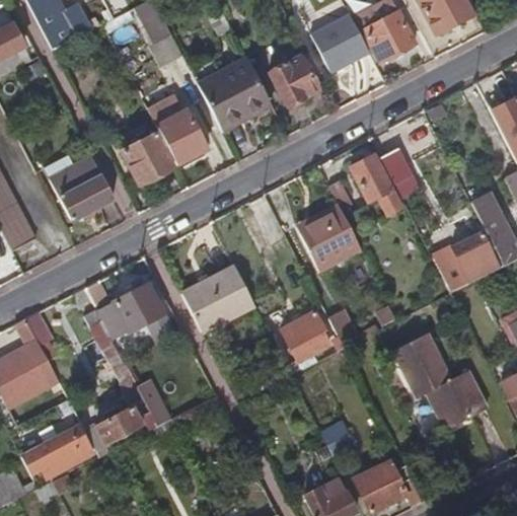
[(90,29),(75,1),(61,8),(57,0),(26,0),(53,49),(90,29)]
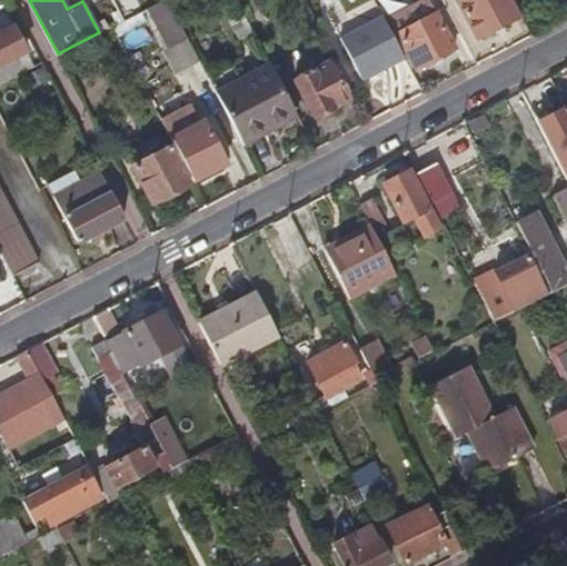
[(185,36),(166,0),(160,0),(145,9),(165,47),(185,36)]
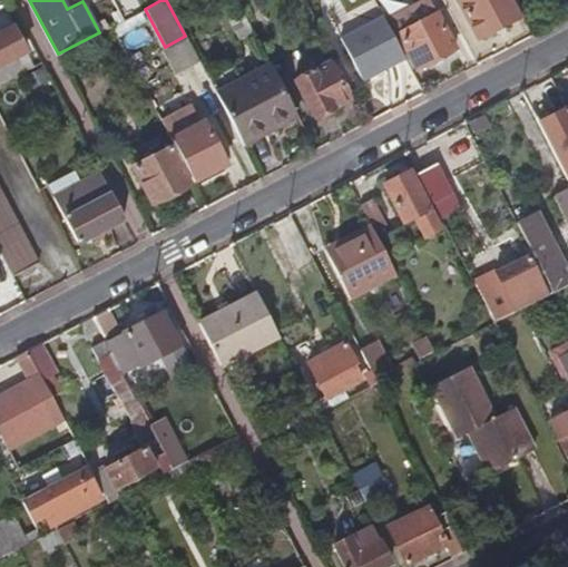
[(398,31),(437,10),(431,0),(418,0),(389,16),(398,31)]
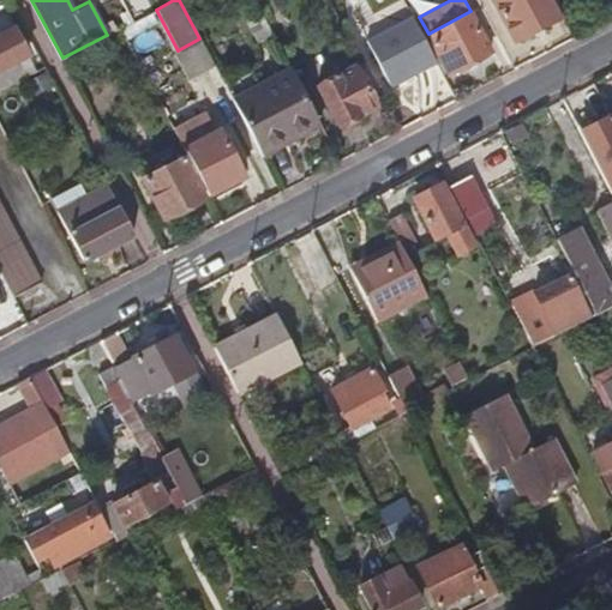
[(563,14),(555,0),(501,0),(521,37),(563,14)]
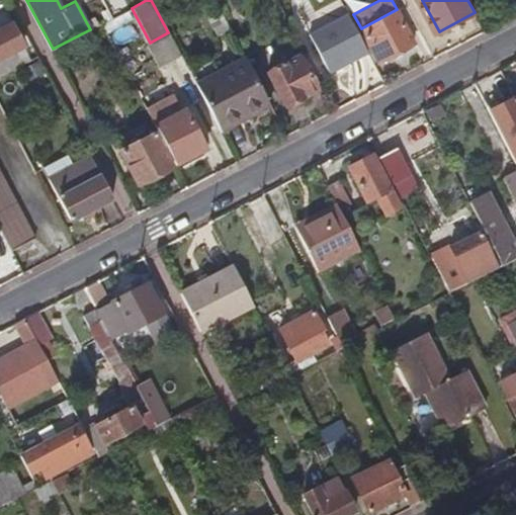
[(414,43),(397,9),(361,28),(377,62),(414,43)]
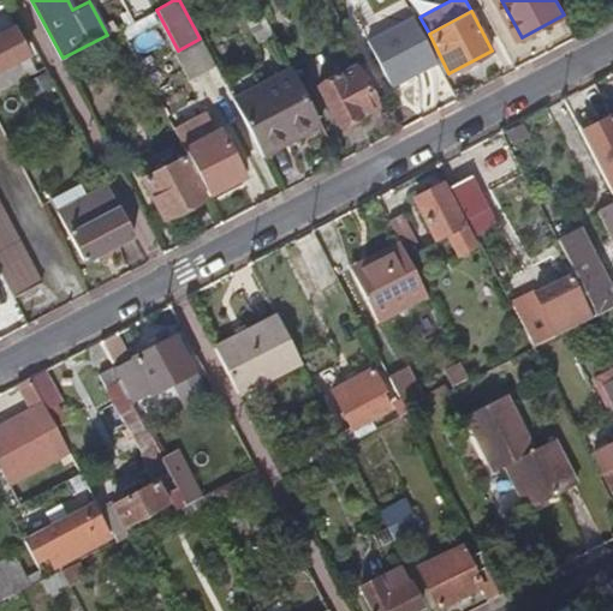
[(124,40),(155,23),(150,12),(118,29),(124,40)]
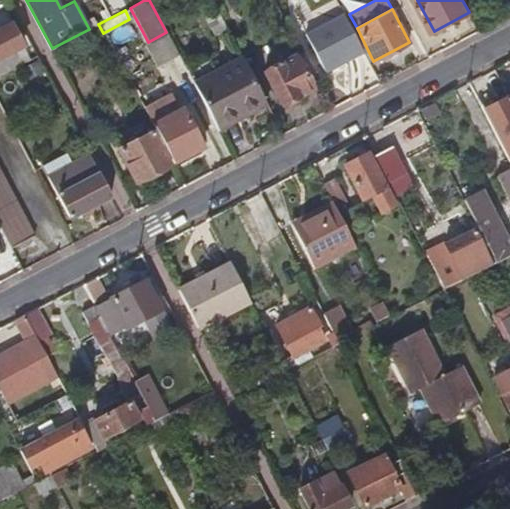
[(302,33),(327,20),(322,10),(297,24),(302,33)]
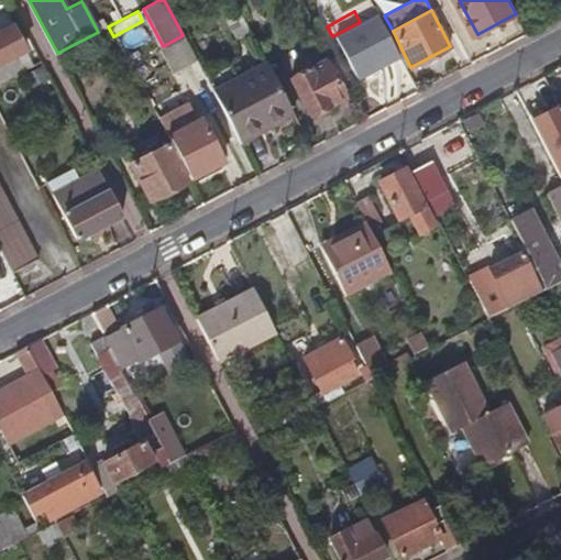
[(396,54),(375,14),(360,22),(332,36),(354,77),(367,70),(370,75),(377,70),(375,66),(396,54)]
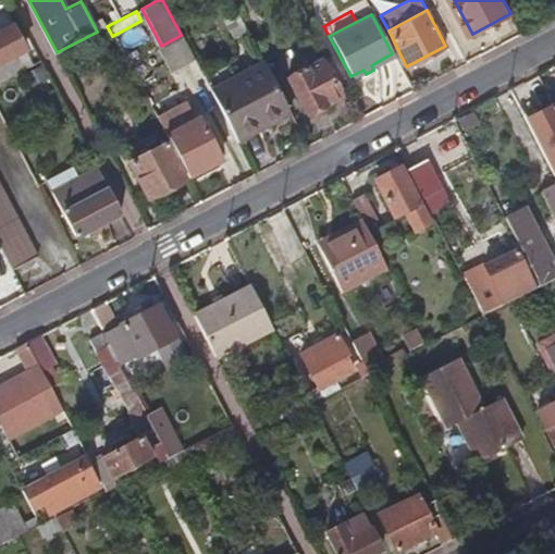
[(0,32),(0,62),(25,49),(13,25),(0,32)]
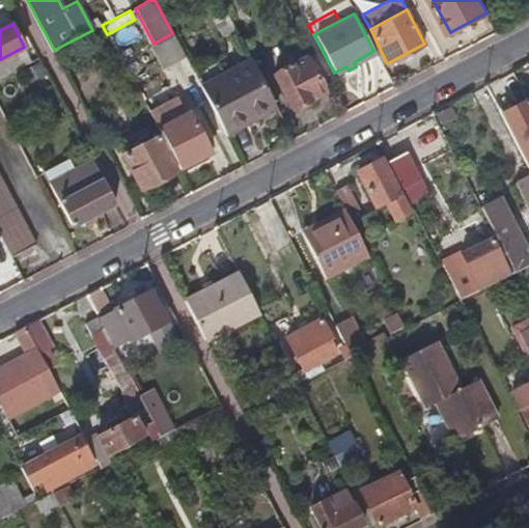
[(185,57),(172,33),(154,44),(148,47),(161,70),(185,57)]
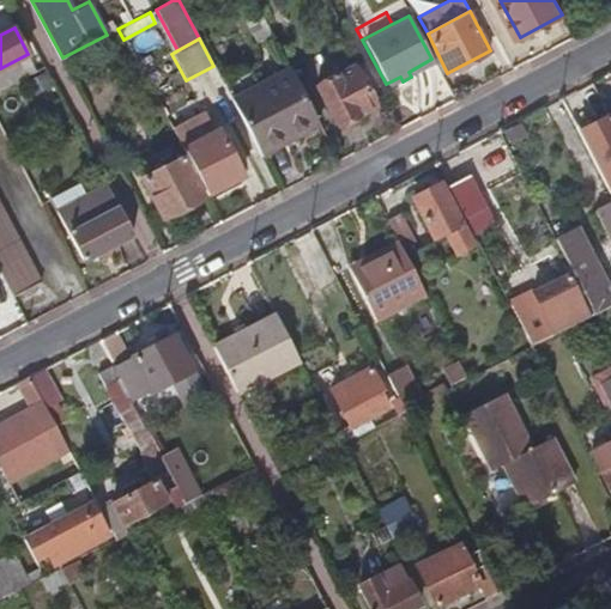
[(0,89),(46,65),(42,58),(34,62),(28,54),(0,68),(0,89)]
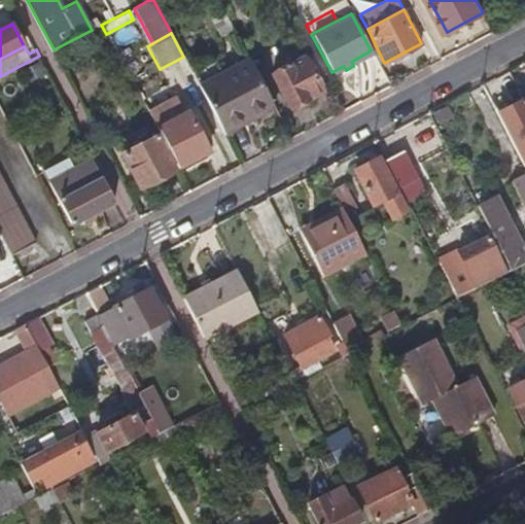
[(321,89),(303,53),(269,70),(289,105),(321,89)]
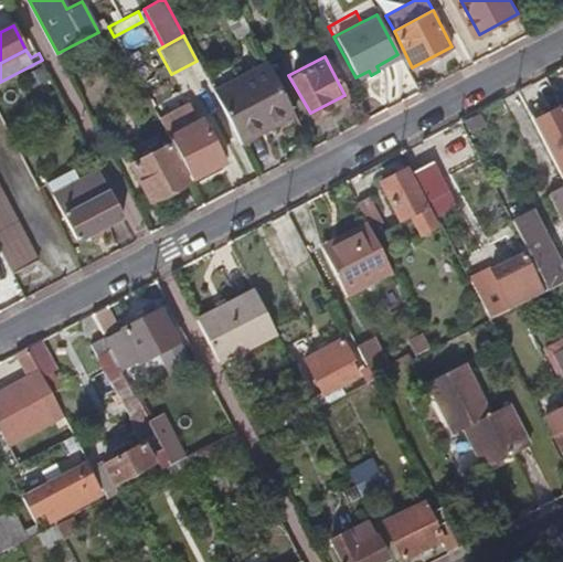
[(293,114),(265,62),(213,91),(238,137),(269,120),(273,125),(293,114)]
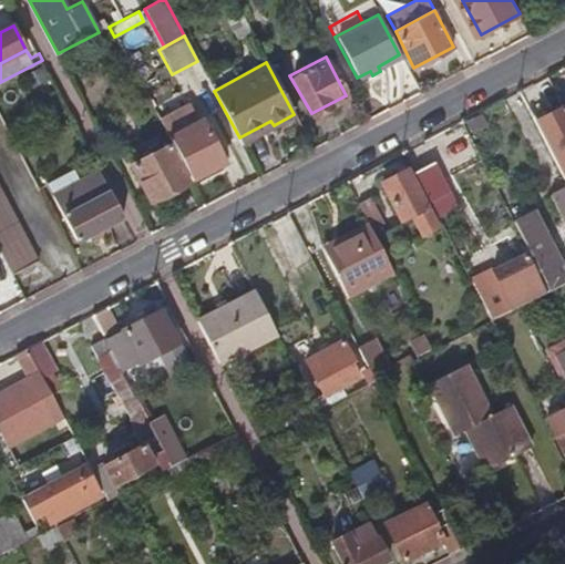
[(50,75),(44,64),(40,67),(47,78),(50,75)]
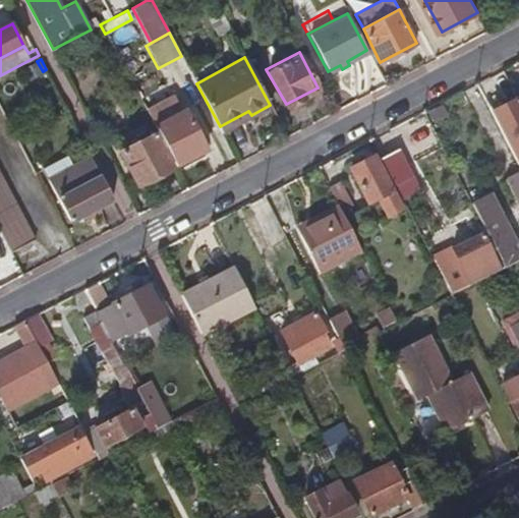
[(43,71),(37,61),(26,67),(32,77),(43,71)]
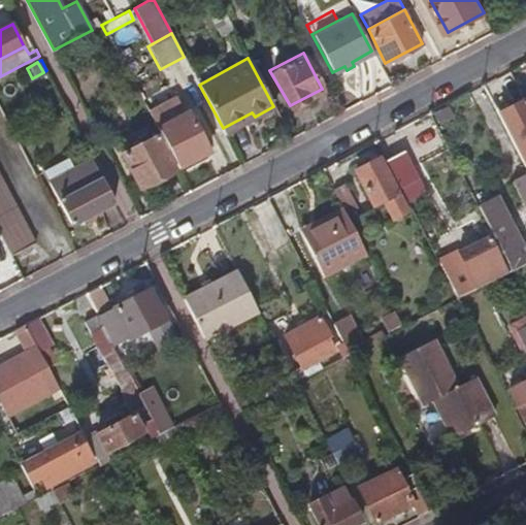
[(525,96),(523,92),(512,97),(516,103),(510,106),(514,112),(500,120),(517,152),(525,146),(525,96)]
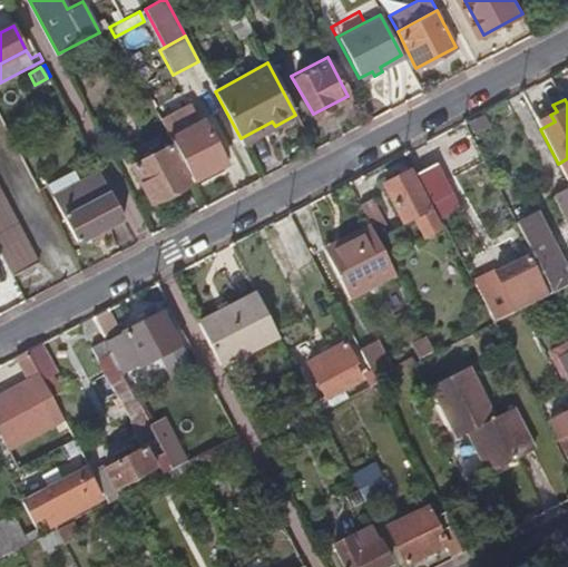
[(490,123),(485,113),(469,120),(476,132),(490,123)]
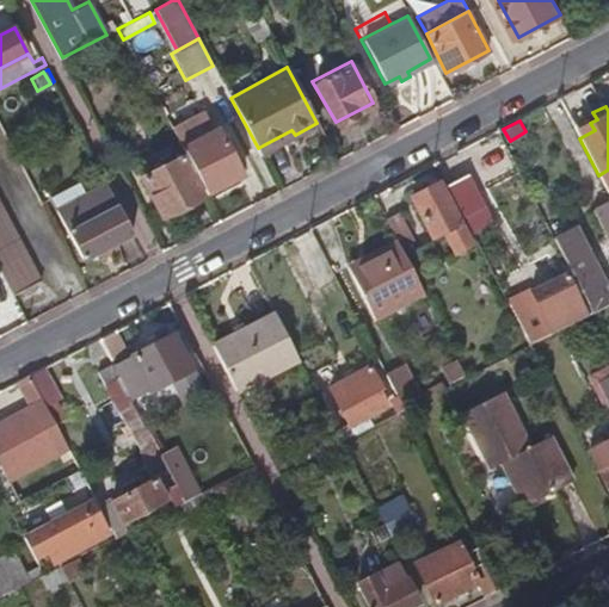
[(241,171),(216,124),(180,143),(207,191),(241,171)]
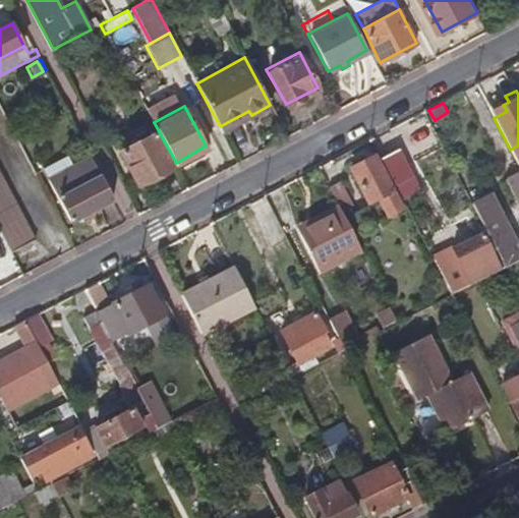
[(173,167),(155,133),(119,153),(139,185),(173,167)]
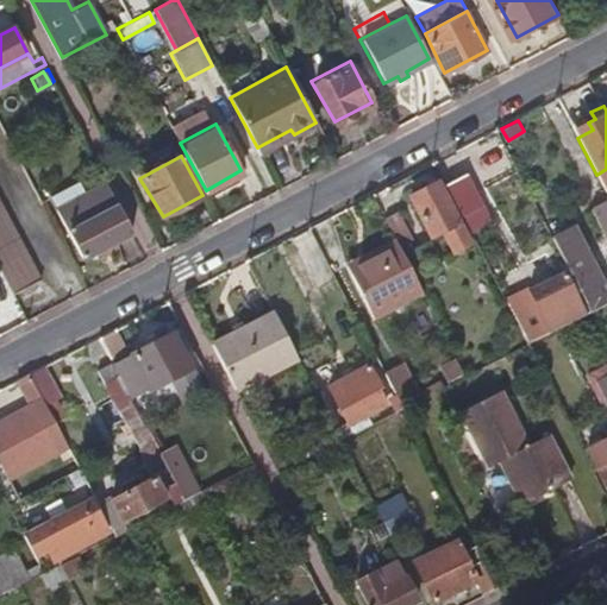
[(485,202),(468,169),(446,181),(463,214),(485,202)]
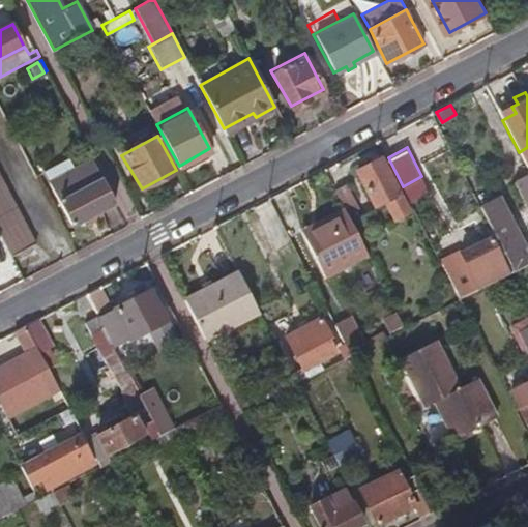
[(117,201),(94,158),(78,168),(70,154),(45,169),(75,225),(117,201)]
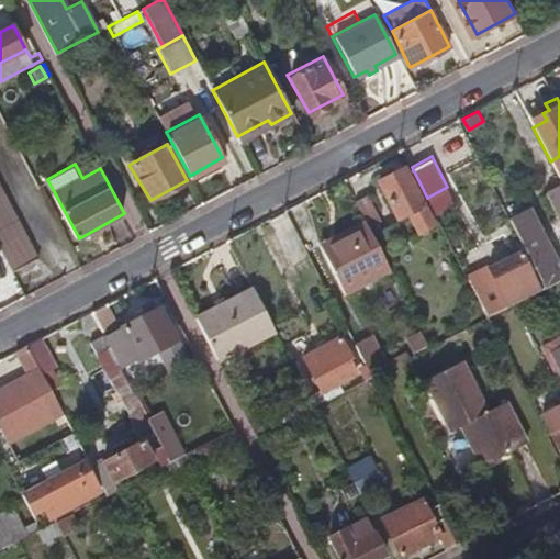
[(436,227),(406,169),(380,183),(400,221),(411,215),(421,235),(436,227)]
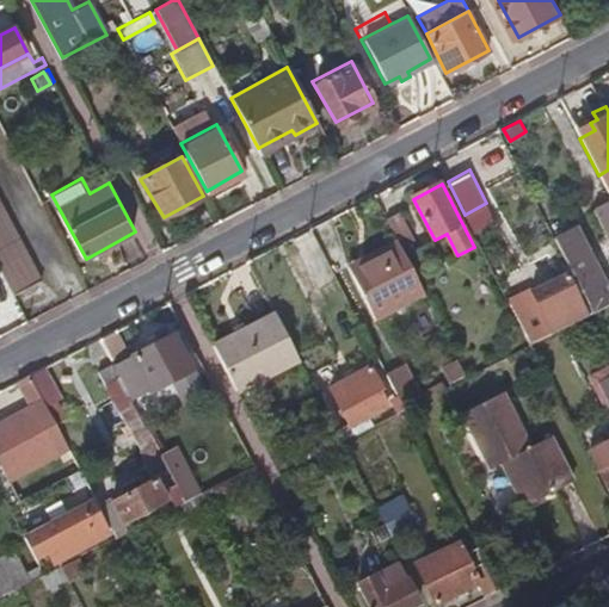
[(42,279),(0,200),(0,264),(16,293),(42,279)]
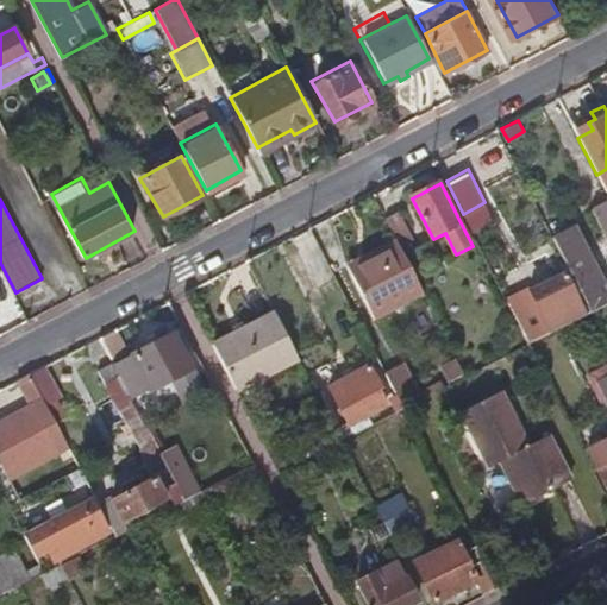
[(606,205),(593,212),(606,237),(606,277),(579,227),(556,240),(595,313),(606,306),(606,205)]
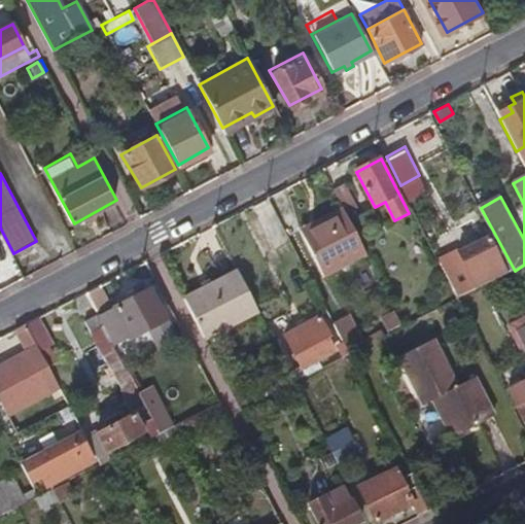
[(368,251),(344,206),(315,221),(319,228),(340,268),(368,251)]
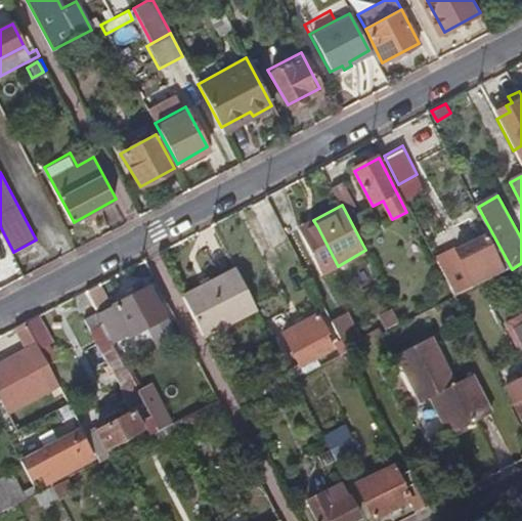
[(303,234),(317,226),(313,220),(299,227),(303,234)]
